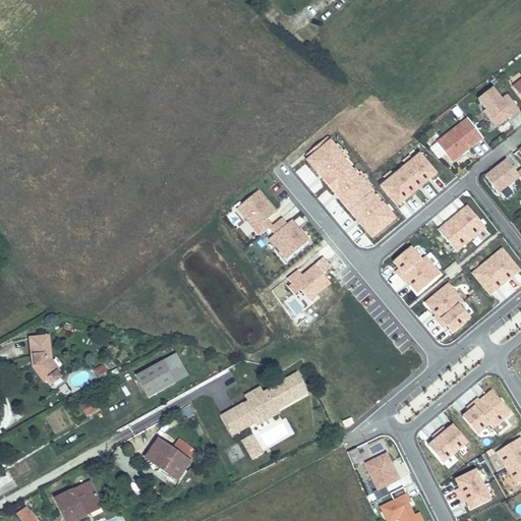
[(520,98),(520,77),(511,85),(520,98)]
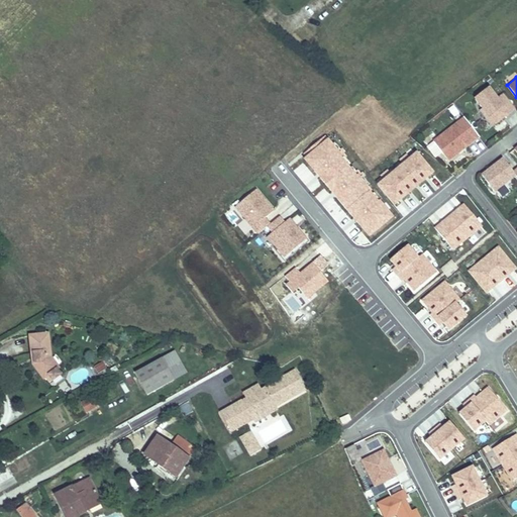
[(491,126),(513,108),(502,93),(495,98),(487,88),(473,99),(481,109),(487,117),(485,118),(491,126)]
